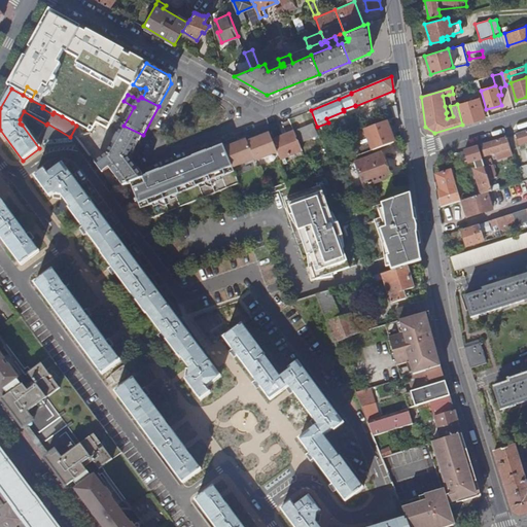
[(485,117),(479,98),(473,100),(471,96),(467,98),(468,101),(457,104),(462,125),(485,117)]
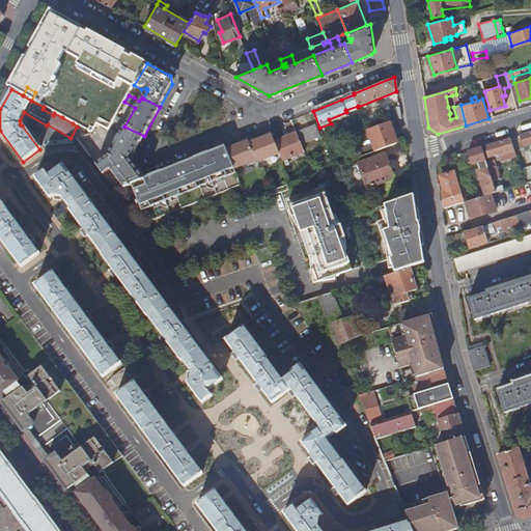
[(388,122),(400,117),(398,105),(396,106),(396,107),(381,113),(385,123),(388,122)]
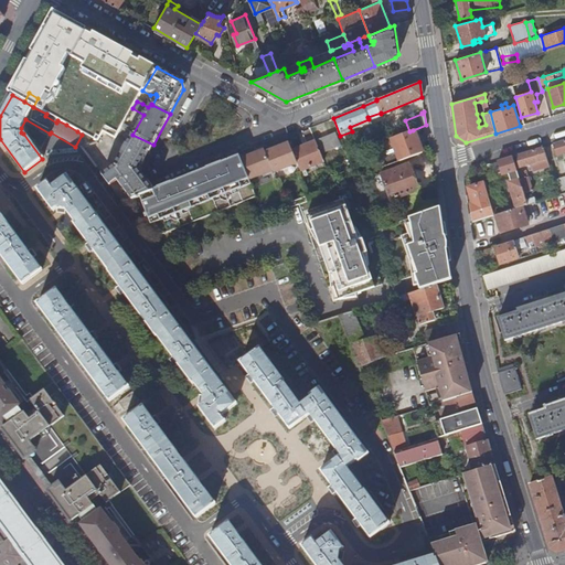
[(81,127),(77,131),(82,135),(87,137),(91,132),(81,127)]
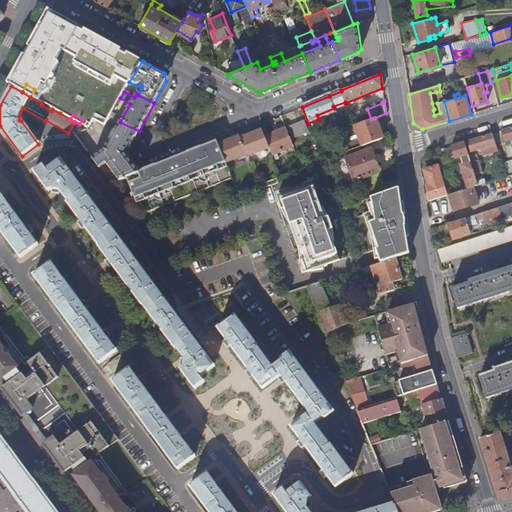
[(377,127),(374,118),(371,119),(352,127),(353,130),(356,128),(362,146),(382,138),(377,127)]
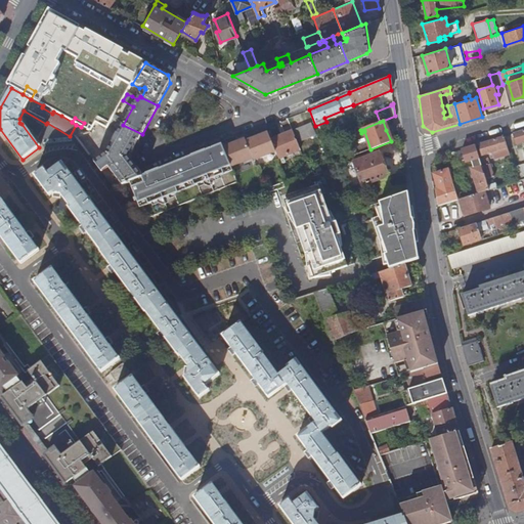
[(310,123),(292,131),(297,142),(315,135),(310,123)]
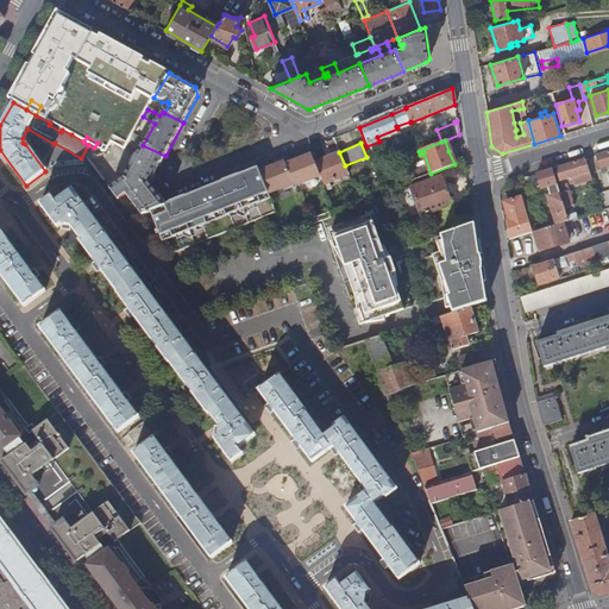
[(165,156),(143,145),(124,180),(111,189),(123,207),(126,205),(121,199),(126,195),(137,208),(129,214),(133,219),(151,212),(165,206),(150,184),(165,156)]
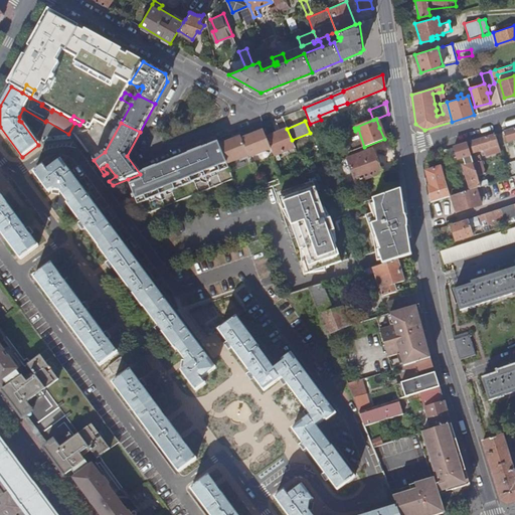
[(295,148),(292,140),(287,129),(266,138),(271,149),(274,157),(295,148)]
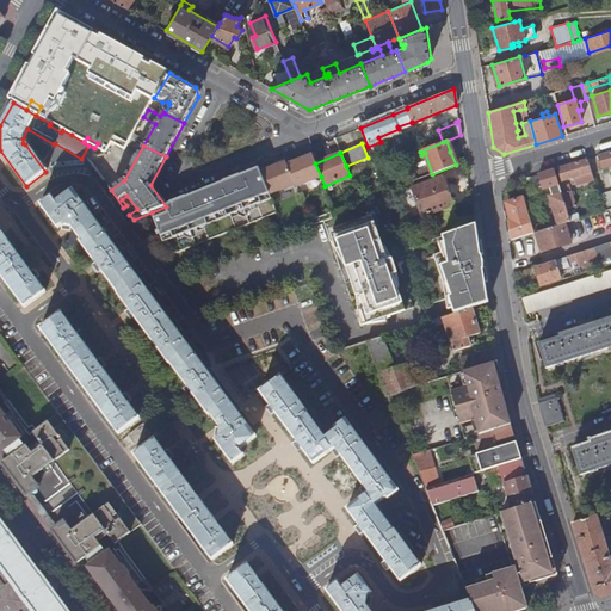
[(610,153),(599,158),(603,168),(610,165),(610,153)]
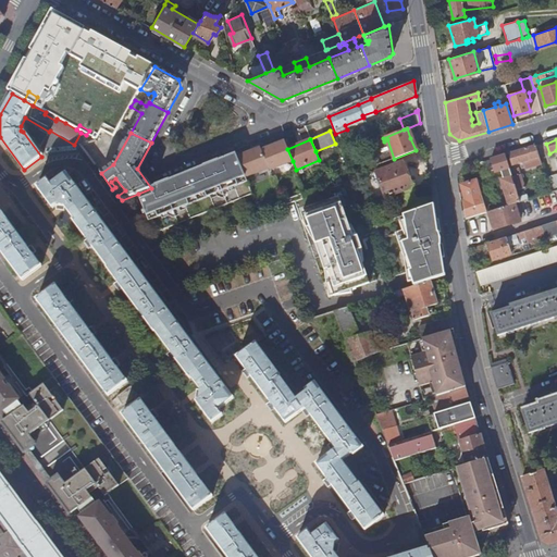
[(284,141),(260,151),(268,169),(269,171),(293,161),(287,149),(284,141)]
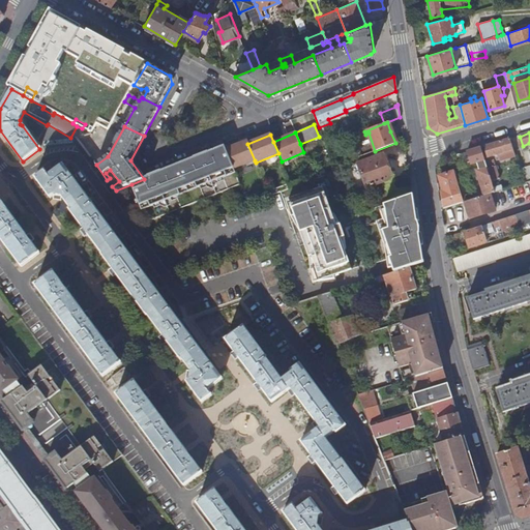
[(510,139),(484,147),(488,157),(497,155),(499,162),(516,157),(513,152),(510,139)]
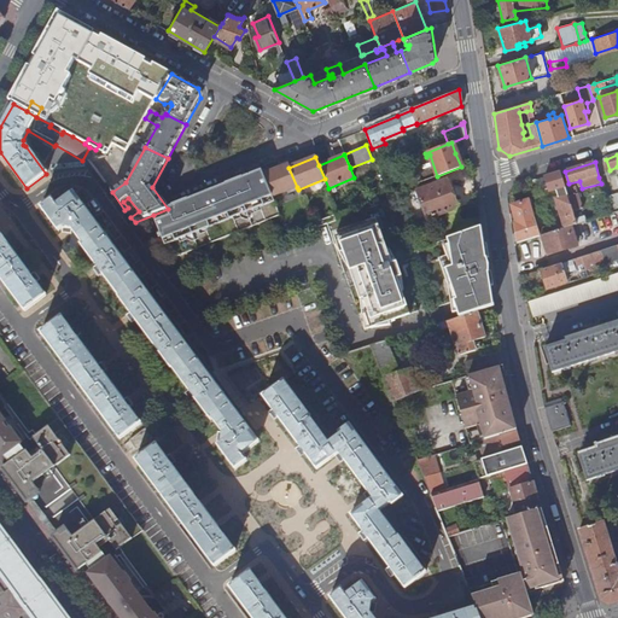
[(287,164),(262,175),(272,198),(297,187),(289,168),(287,164)]
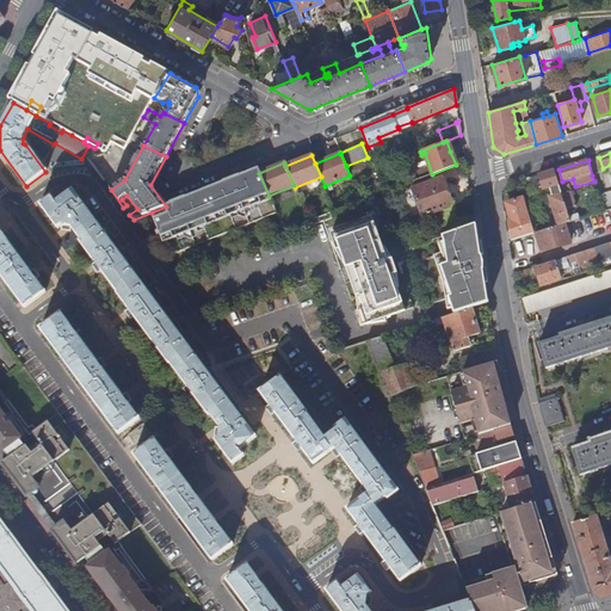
[(259,173),(258,170),(207,190),(166,207),(152,213),(168,257),(277,214),(269,196),(259,173)]
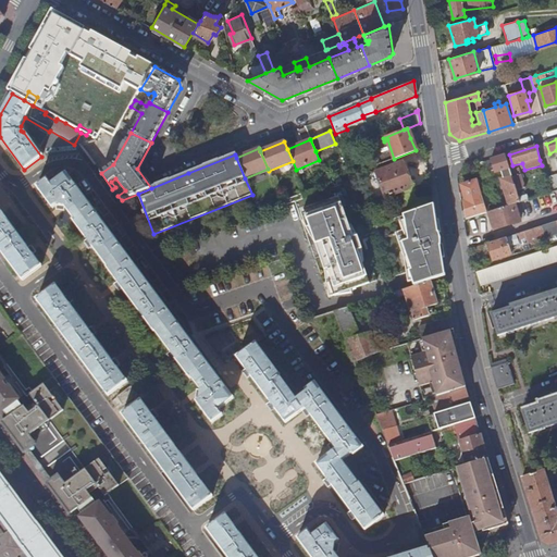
[(403,161),(375,172),(385,198),(412,187),(403,161)]
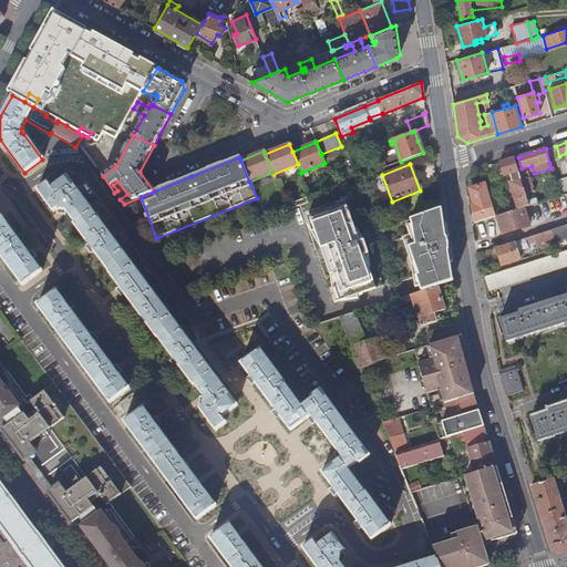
[(526,173),(519,175),(521,179),(525,195),(534,192),(528,175),(526,173)]
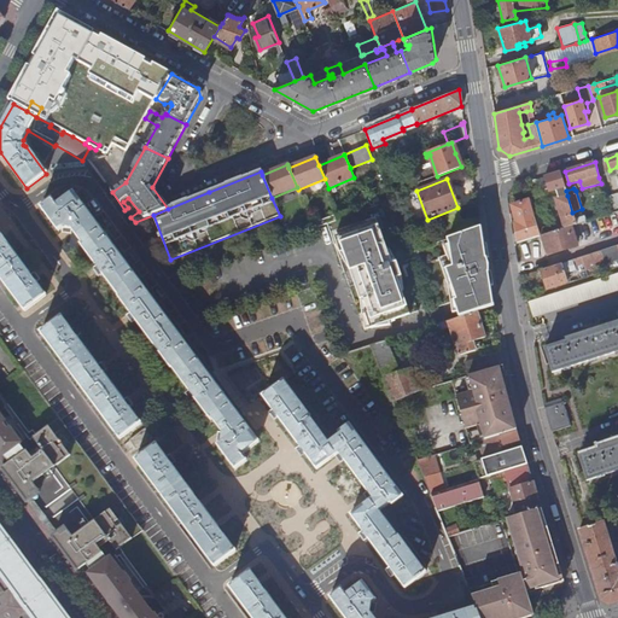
[(258,443),(73,193),(56,205),(51,199),(40,208),(59,232),(74,234),(75,233),(82,244),(81,245),(95,266),(92,269),(99,279),(104,277),(118,297),(130,313),(126,316),(133,326),(136,322),(152,344),(149,347),(156,356),(159,353),(172,369),(173,369),(187,389),(184,392),(191,402),(194,400),(210,420),(213,419),(220,429),(217,430),(216,444),(235,470),(246,461),(242,455),(258,443)]
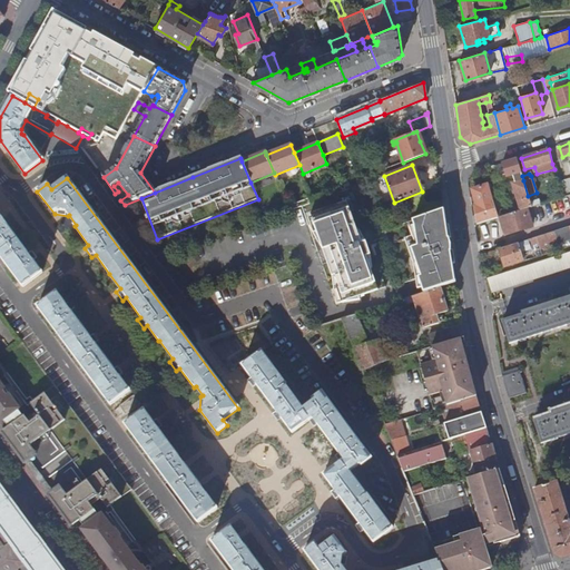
[(569,178),(560,182),(564,196),(569,194),(569,178)]
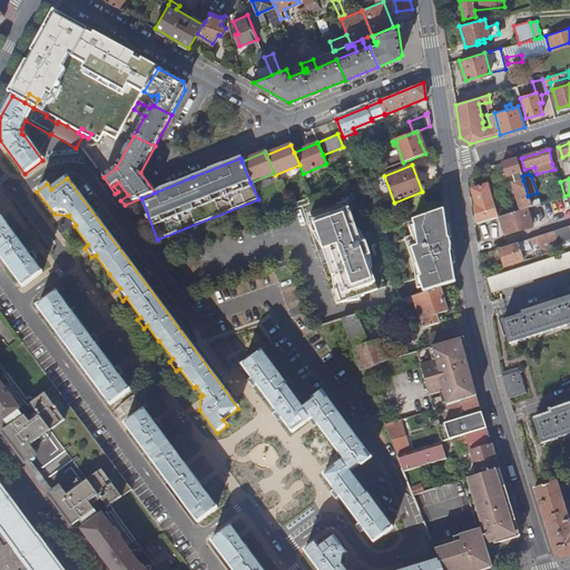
[(527,209),(532,207),(530,203),(528,196),(523,180),(512,185),(521,212),(527,209)]
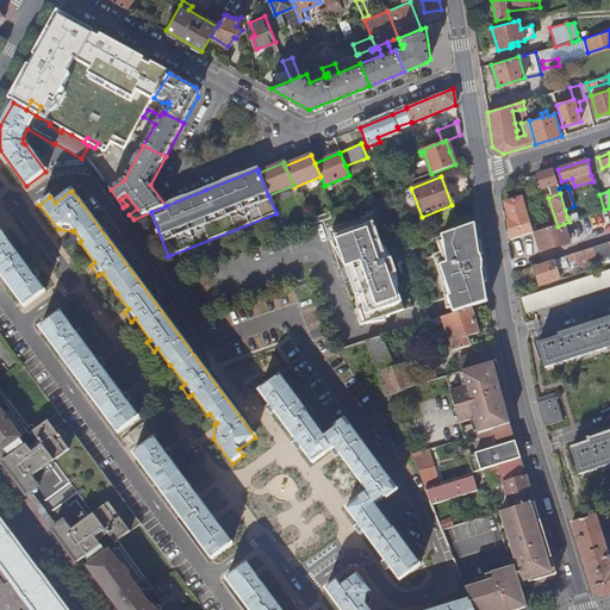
[(393,253),(372,197),(361,201),(335,211),(310,221),(312,225),(323,221),(362,325),(415,305),(399,261),(417,255),(435,300),(450,294),(456,311),(470,307),(486,302),(474,224),(468,226),(452,232),(393,253)]
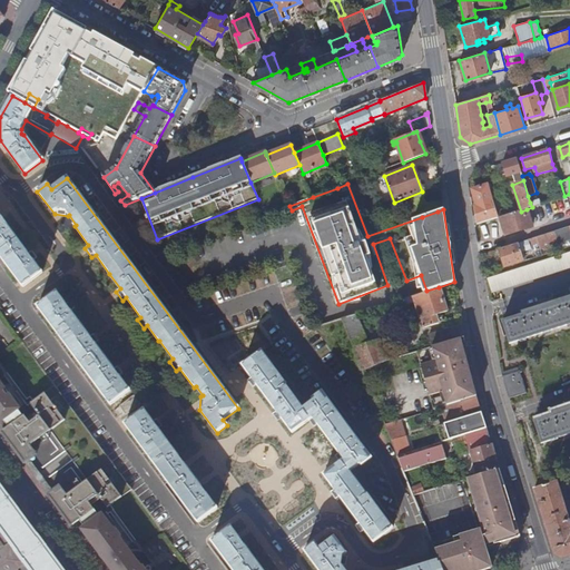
[(478,225),(500,218),(507,215),(505,212),(498,214),(499,215),(497,215),(488,186),(473,190),(475,206),(474,207),(478,225)]
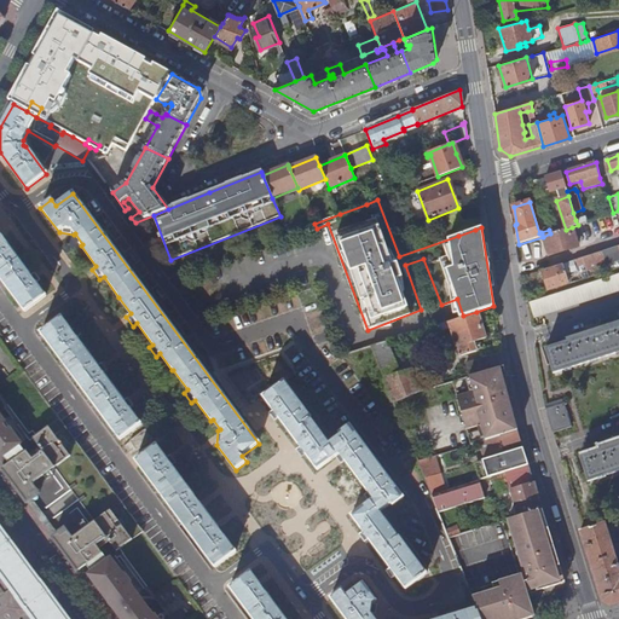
[(455,226),(458,236),(475,230),(470,220),(455,226)]
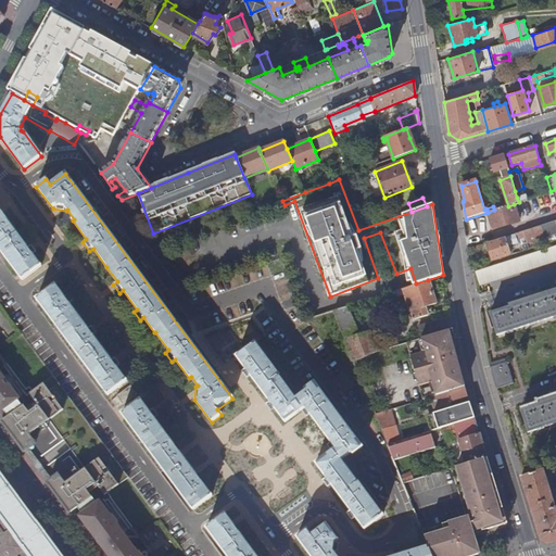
[(518,217),(514,204),(508,206),(503,207),(496,210),(494,210),(488,213),(493,230),(505,226),(505,224),(518,219),(518,217)]
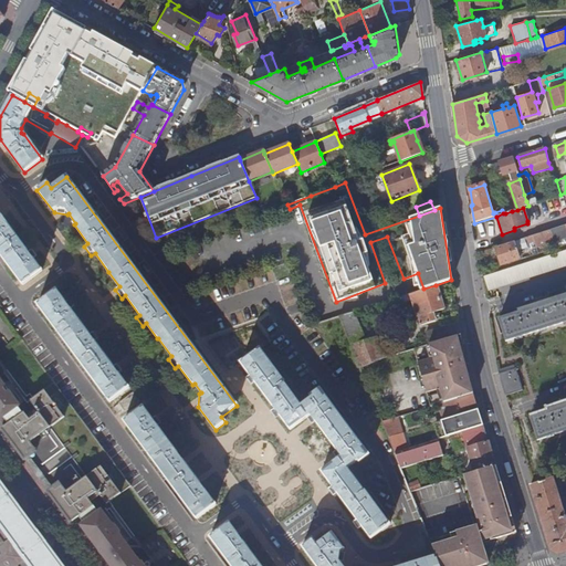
[(42,271),(34,261),(38,259),(31,250),(28,253),(0,216),(0,255),(22,285),(42,271)]
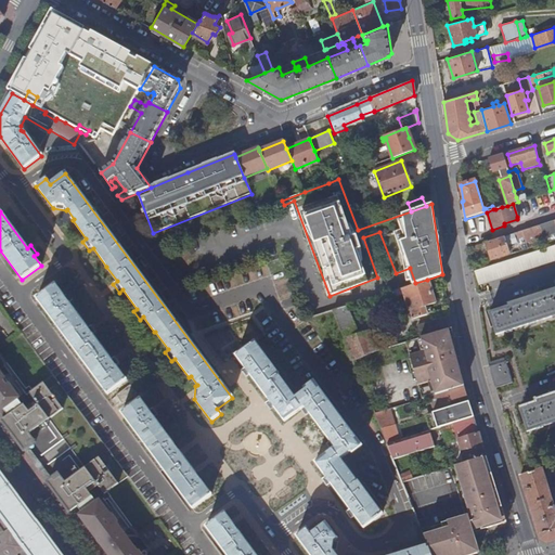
[(554,233),(554,226),(554,221),(514,234),(517,245),(519,244),(518,240),(524,237),(525,243),(554,233)]
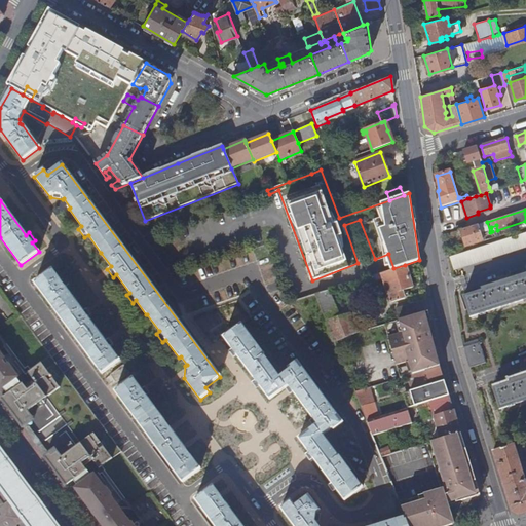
[(490,232),(487,222),(477,225),(480,233),(486,231),(487,232),(490,232)]
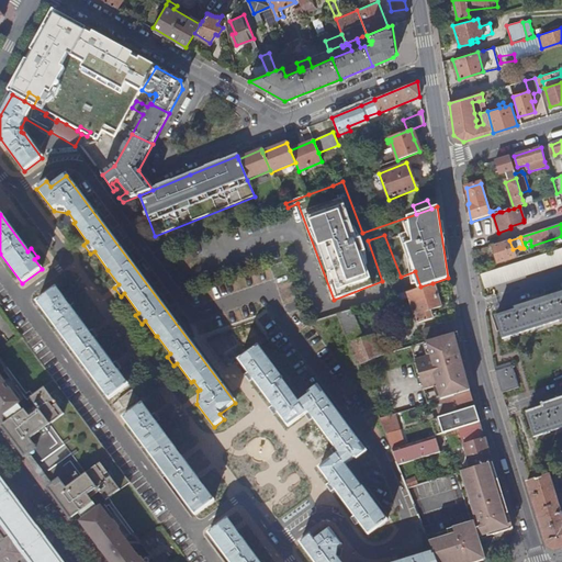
[(513,249),(509,240),(492,246),(497,265),(515,258),(513,249)]
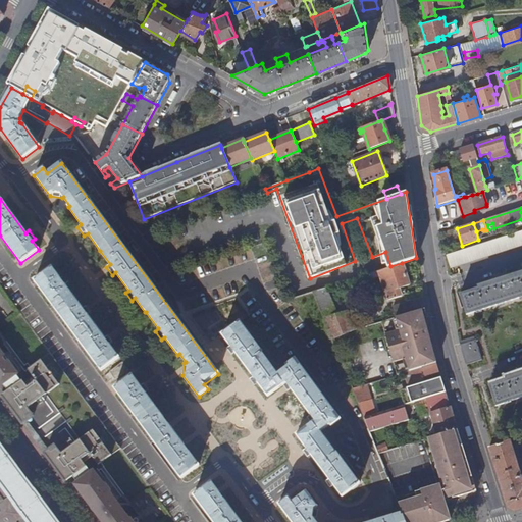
[(521,230),(447,255),(451,268),(521,245),(521,230)]
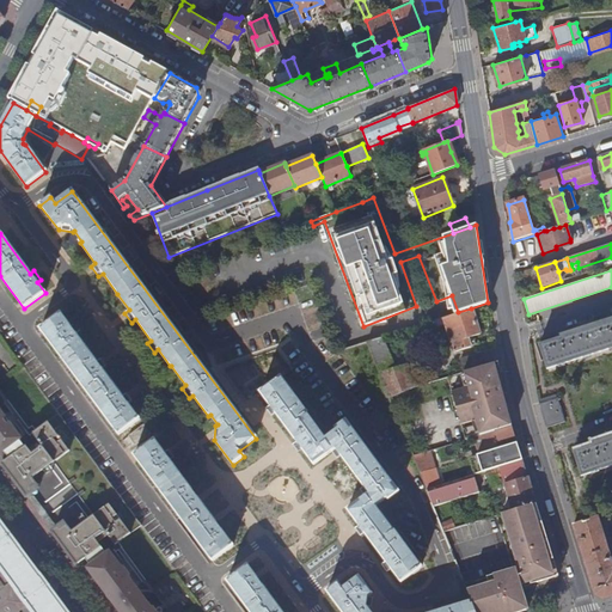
[(472,310),(471,308),(458,312),(432,322),(433,329),(445,325),(447,331),(448,331),(456,352),(471,347),(467,338),(481,334),(476,320),(478,320),(475,310),(472,310)]
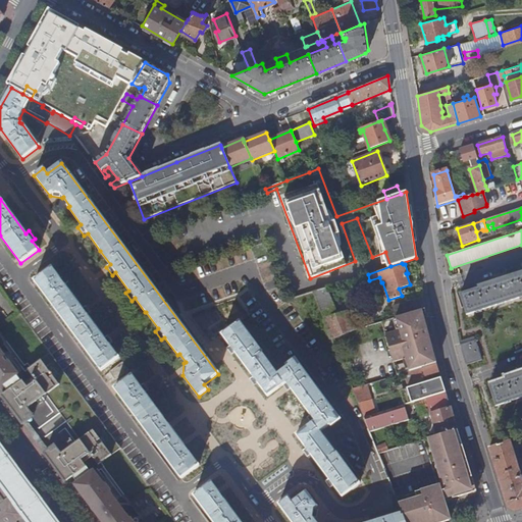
[(60,279),(52,268),(34,281),(101,371),(118,359),(110,347),(113,345),(107,336),(104,338),(88,317),(91,315),(86,307),(83,309),(65,288),(69,284),(63,277),(60,279)]
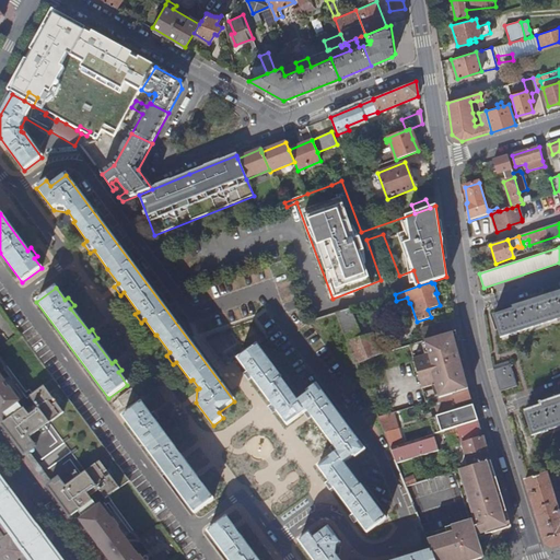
[(535,303),(494,316),(501,338),(559,318),(559,295),(543,301),(541,299),(534,301),(535,303)]
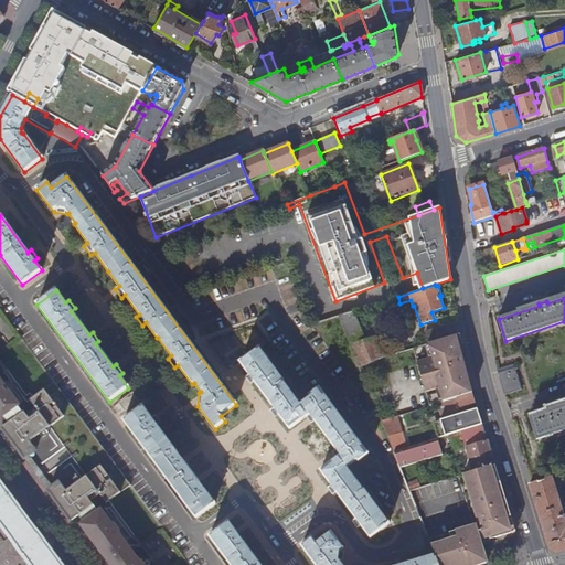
[(352,312),(338,317),(350,344),(363,340),(352,312)]
